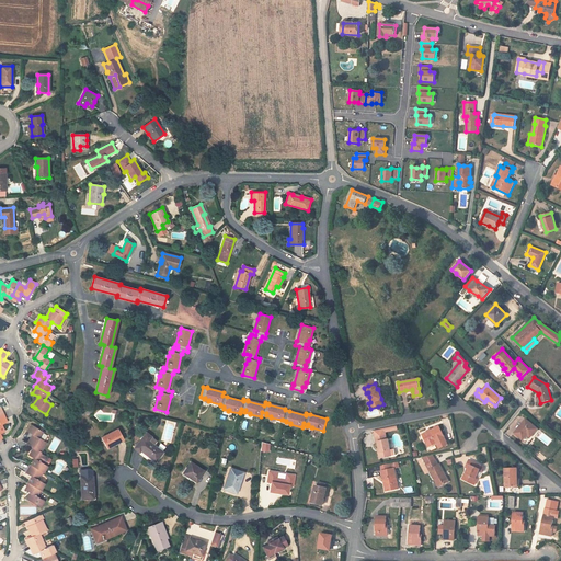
[(533,439),(530,437),(537,428),(526,420),(514,433),(528,444),(533,439)]
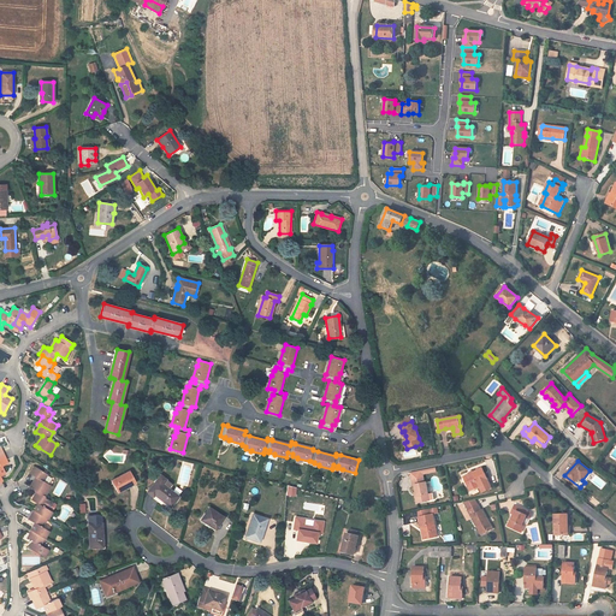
[(43,481),(48,474),(34,467),(30,474),(36,478),(30,487),(33,489),(37,492),(46,497),(52,486),(43,481)]
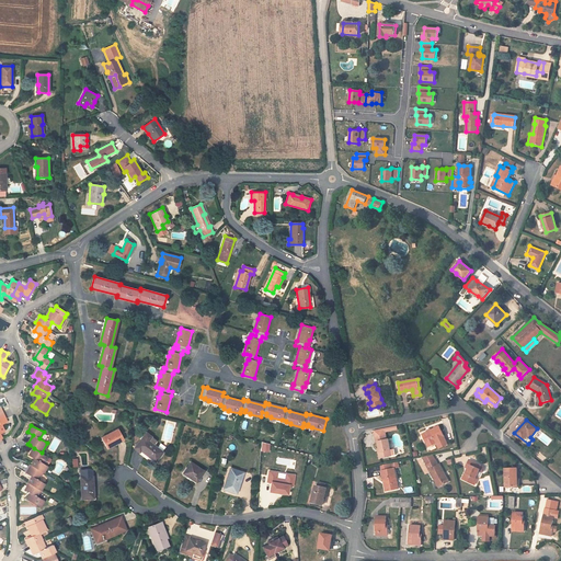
[(448,445),(444,436),(439,426),(422,434),(426,443),(430,442),(431,446),(436,443),(439,448),(448,445)]
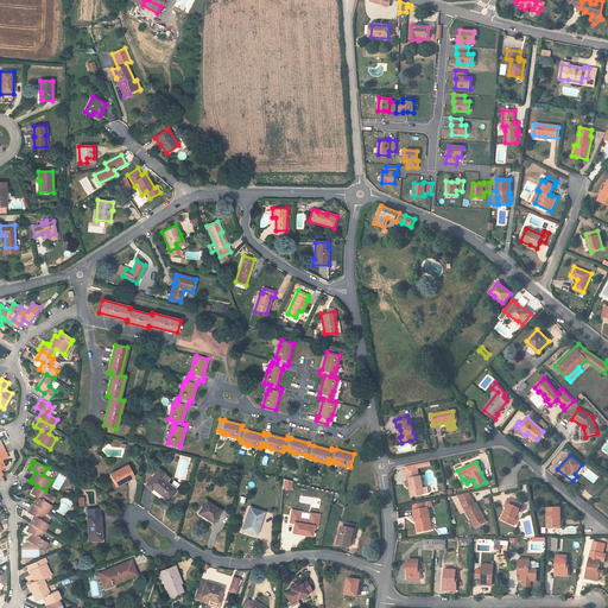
[(127,464),(109,475),(115,485),(124,480),(125,481),(134,476),(127,464)]
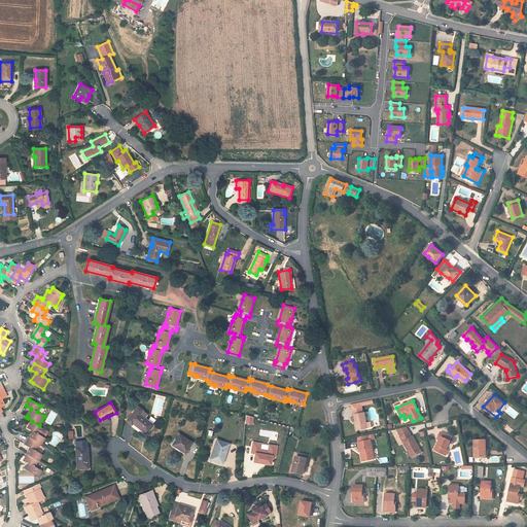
[(366,423),(364,413),(363,413),(362,409),(361,406),(361,402),(351,405),(352,411),(353,415),(355,415),(356,421),(357,424),(355,425),(356,430),(365,429),(365,428),(372,427),(371,422),(366,423)]
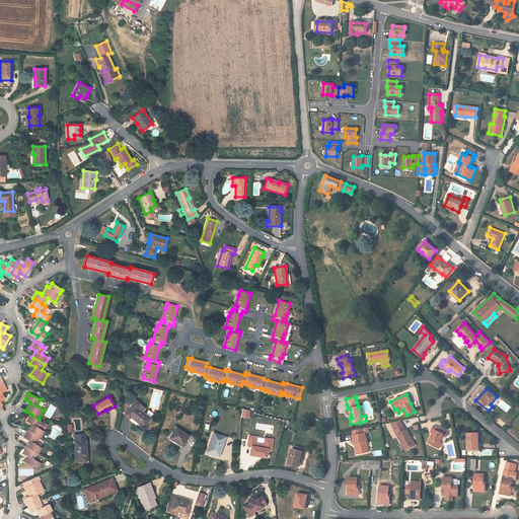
[(142,412),(144,408),(140,404),(135,400),(124,415),(129,418),(130,417),(143,427),(150,419),(142,412)]
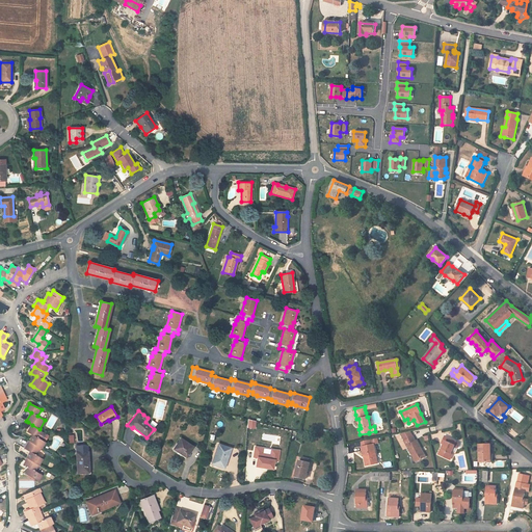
[(36,446),(42,449),(46,443),(43,441),(43,440),(46,434),(43,432),(38,430),(40,429),(32,425),(28,432),(33,435),(29,442),(36,446)]
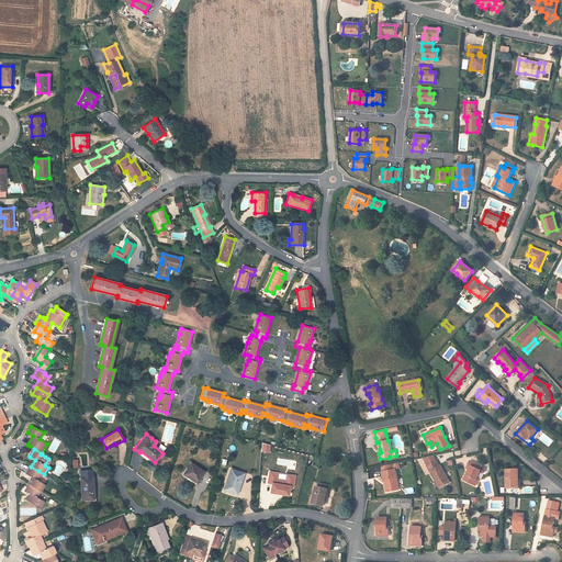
[(439,489),(449,483),(446,476),(446,478),(444,475),(445,474),(440,465),(439,465),(436,461),(434,456),(423,459),(427,467),(439,489)]
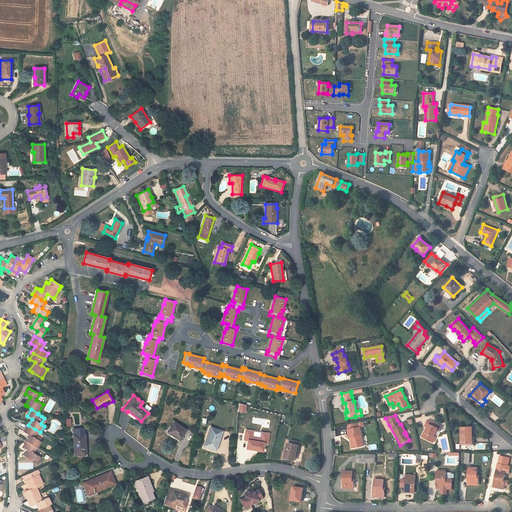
[(425,426),(428,428),(423,438),(433,442),(435,437),(433,436),(437,429),(441,430),(443,426),(439,425),(428,420),(425,426)]
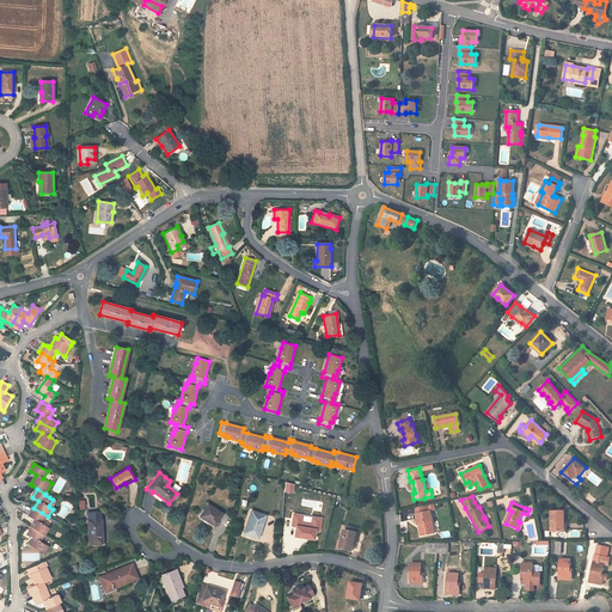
[(222,514),(208,505),(200,516),(207,521),(207,520),(215,525),(222,514)]
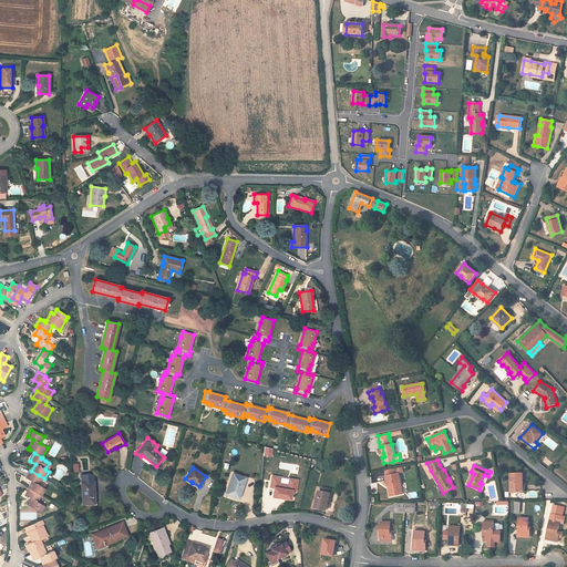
[(390,485),(392,496),(403,494),(399,473),(403,473),(402,467),(384,471),(385,476),(388,486),(390,485)]
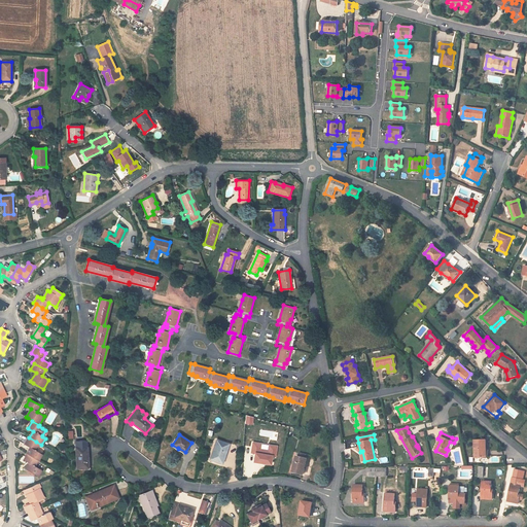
[(36,442),(29,437),(25,445),(30,448),(26,454),(27,454),(38,461),(42,454),(36,451),(39,445),(35,443),(36,442)]
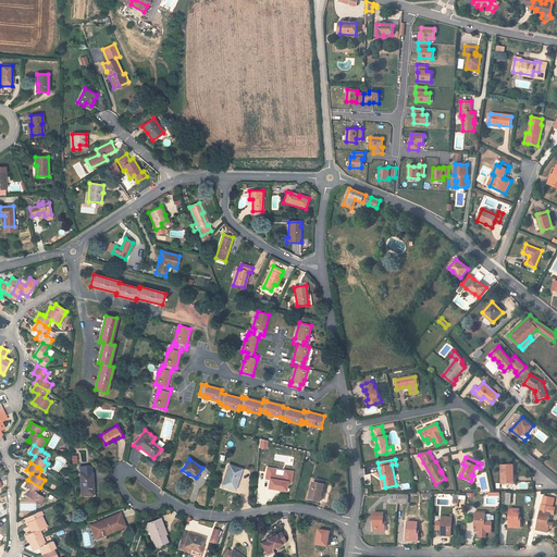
[(514,475),(514,465),(502,466),(502,484),(512,483),(512,475),(514,475)]
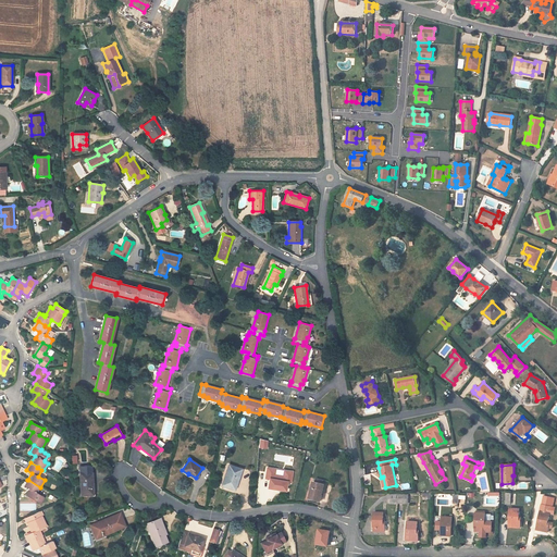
[(91,466),(79,467),(81,495),(93,495),(91,473),(91,466)]
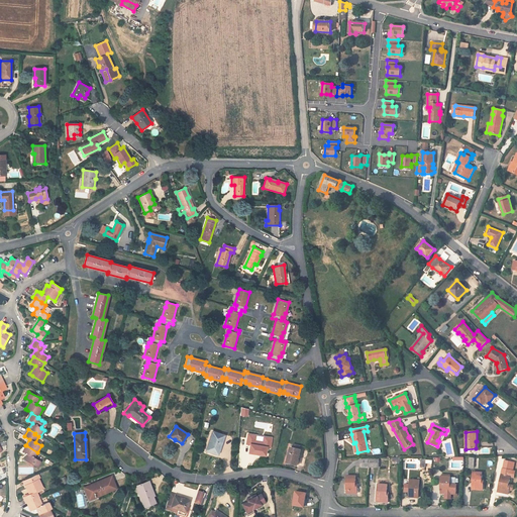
[(217,454),(223,436),(212,432),(206,450),(217,454)]
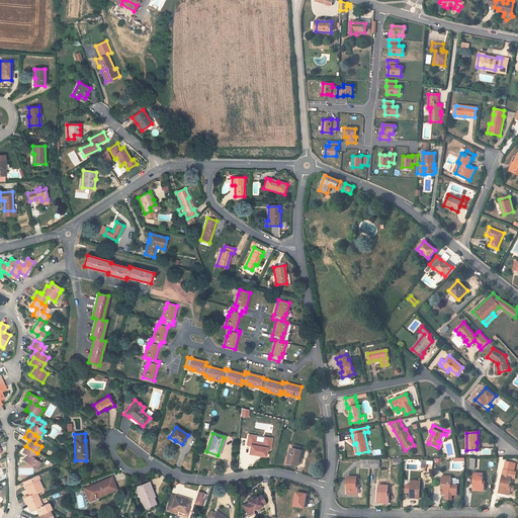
[(260,457),(266,447),(253,438),(247,448),(260,457)]
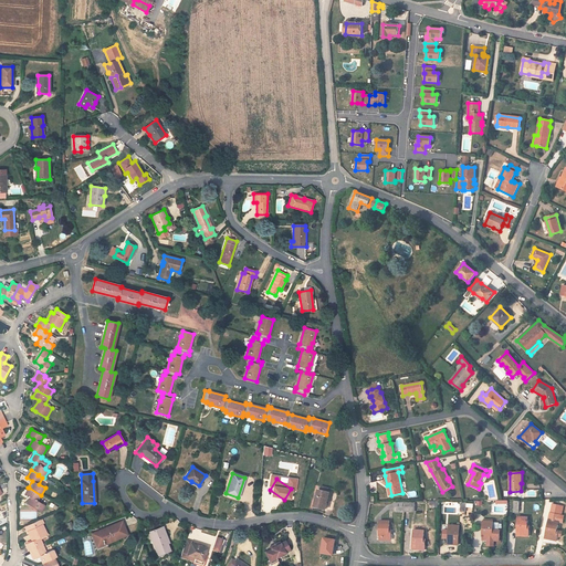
[(38,502),(41,495),(29,488),(25,494),(31,498),(27,504),(41,513),(45,506),(38,502)]
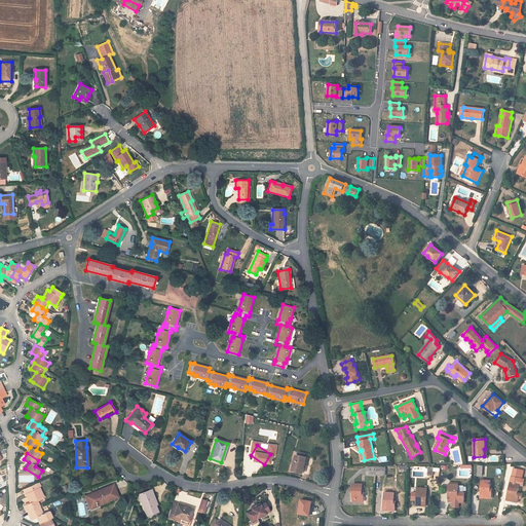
[(302,474),(306,458),(296,455),(292,471),(302,474)]
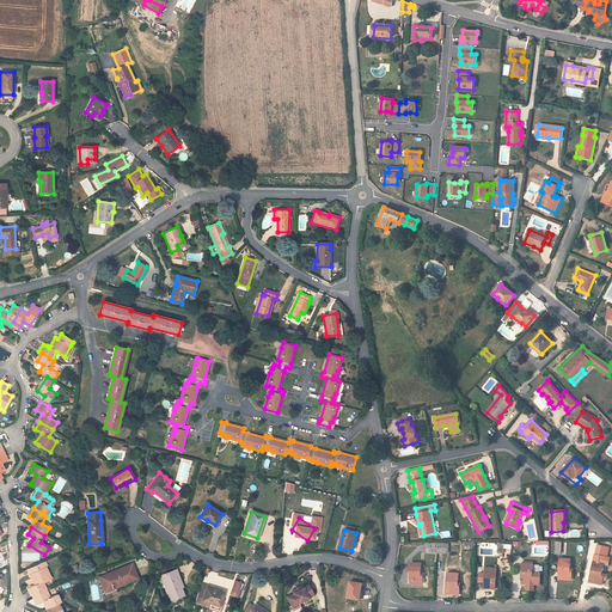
[(438,554),(438,544),(427,544),(427,554),(438,554)]
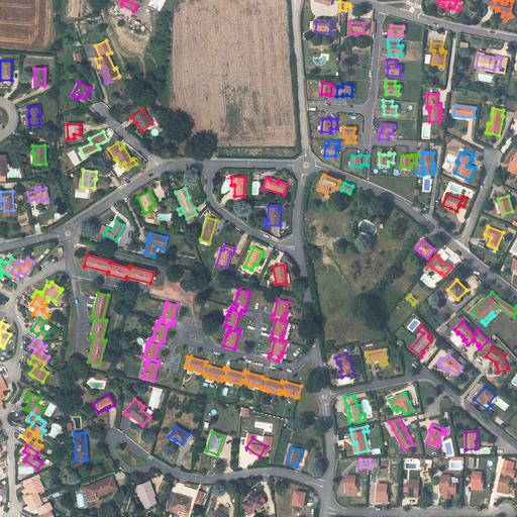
[(378,468),(378,459),(370,459),(370,468),(378,468)]
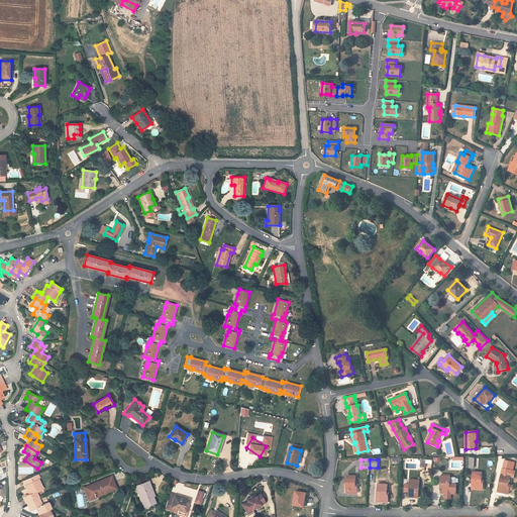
[(482,473),(473,472),(473,484),(474,484),(473,490),(483,490),(483,486),(482,486),(482,481),(482,473)]
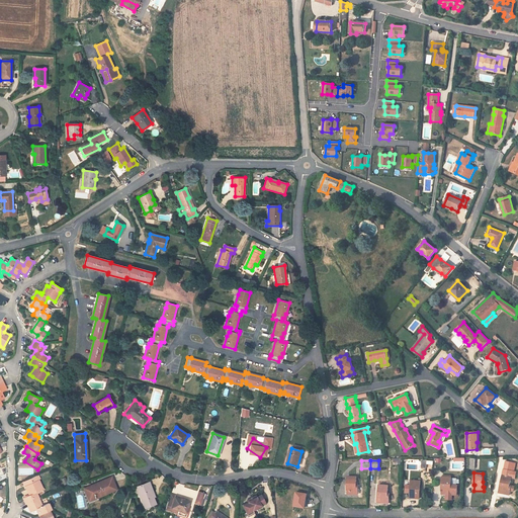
[(512,475),(503,472),(500,488),(499,493),(509,495),(510,491),(509,491),(510,485),(512,475)]
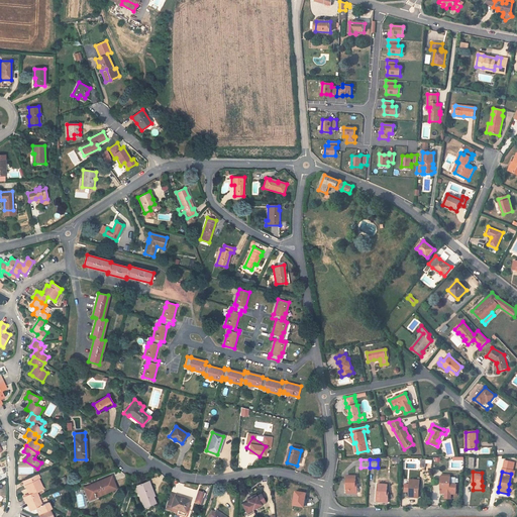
[(24,497),(27,504),(34,500),(39,498),(36,492),(43,488),(38,479),(37,480),(35,475),(24,481),(26,485),(25,486),(29,495),(24,497)]
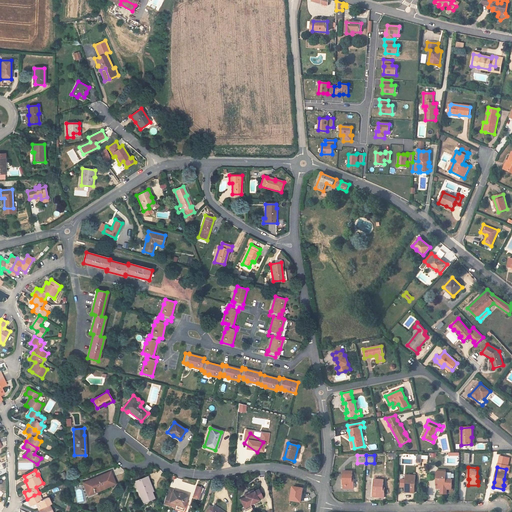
[(352,471),(343,471),(343,483),(344,483),(344,489),(354,489),(354,484),(352,484),(352,479),(352,471)]
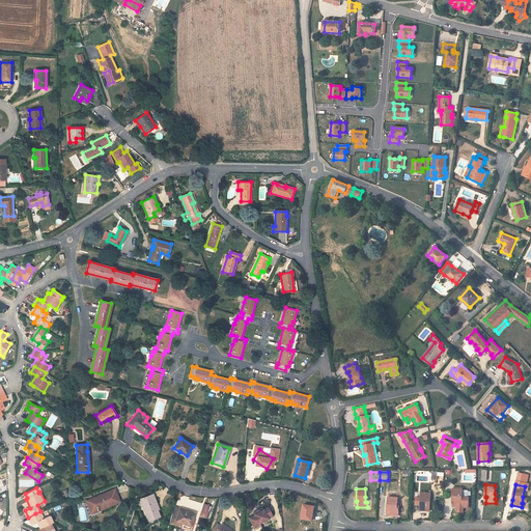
[(463,490),(453,488),(452,501),(453,501),(452,507),(456,507),(456,512),(463,512),(464,507),(468,508),(469,498),(462,498),(463,490)]
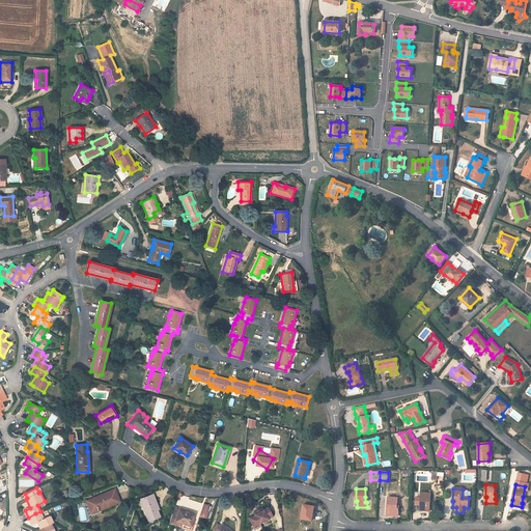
[(118,501),(114,491),(87,501),(92,512),(118,501)]
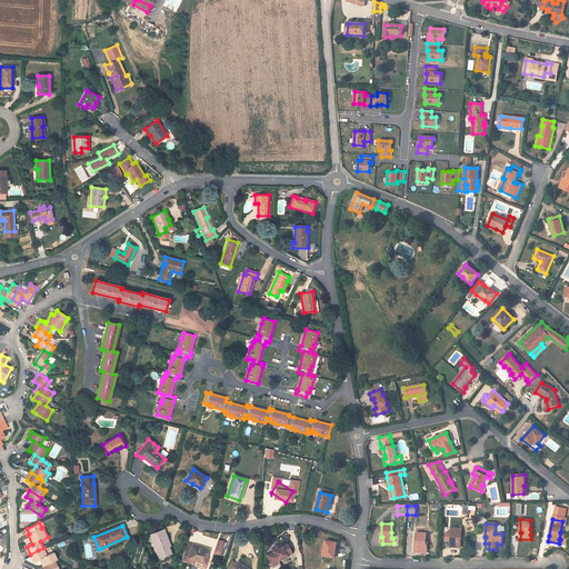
[(462,528),(451,528),(450,547),(459,548),(459,539),(461,539),(462,528)]
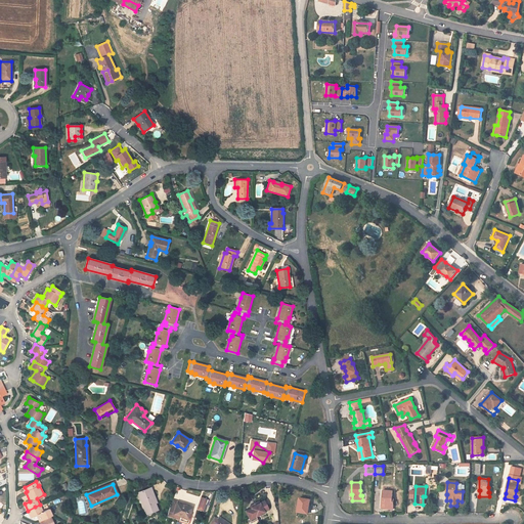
[(154,495),(150,488),(138,492),(145,512),(150,510),(151,512),(157,510),(155,503),(151,495),(154,495)]
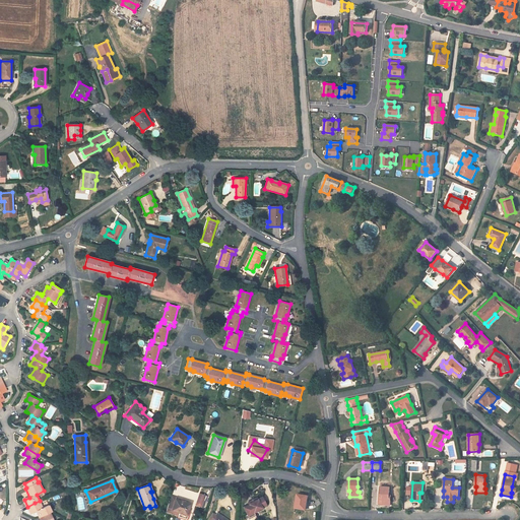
[(389,488),(380,486),(379,499),(379,504),(380,505),(390,505),(390,501),(388,501),(389,496),(389,488)]
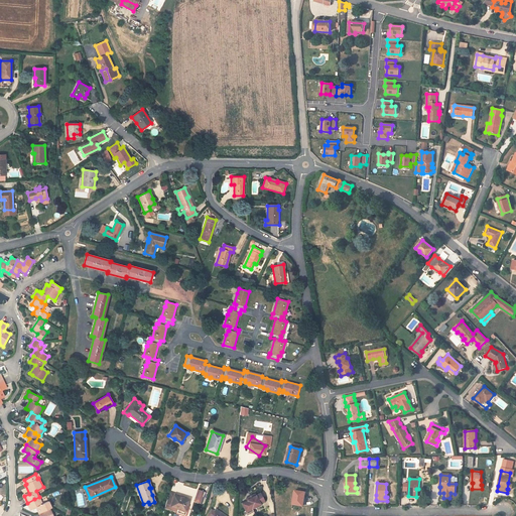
[(303,506),(305,492),(295,491),(293,504),(303,506)]
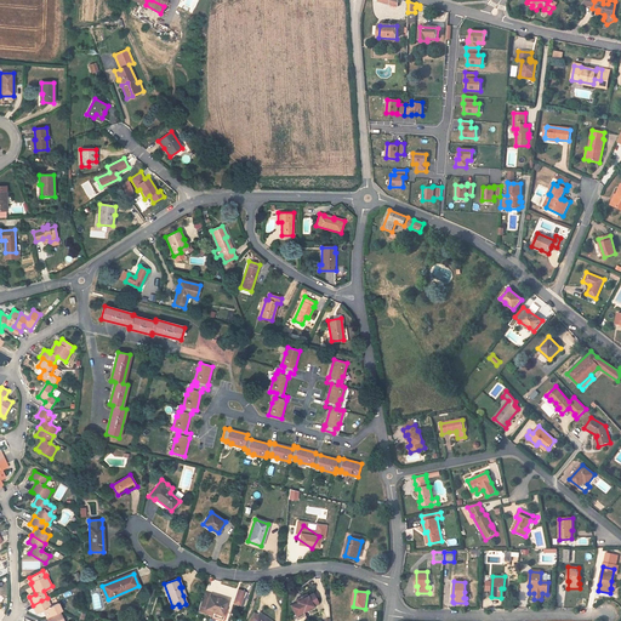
[(223,614),(227,602),(210,597),(210,594),(205,593),(199,611),(205,614),(208,609),(214,611),(223,614)]
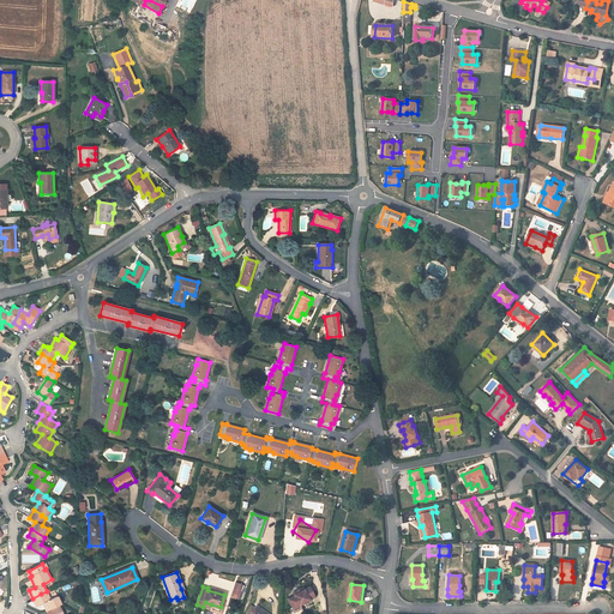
[(287,600),(292,608),(300,605),(309,600),(308,599),(314,596),(309,587),(304,589),(302,588),(298,590),(298,593),(294,595),(287,600)]
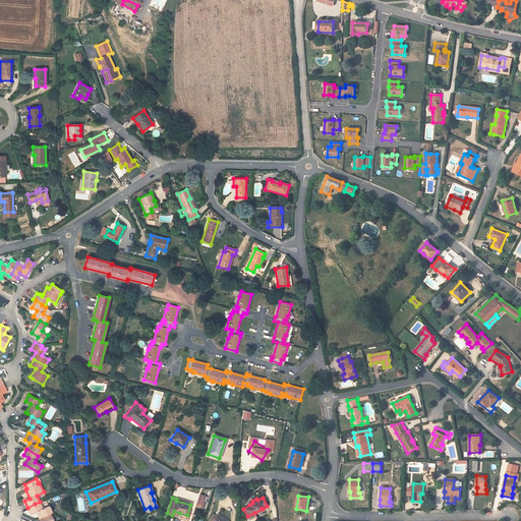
[(35,504),(27,508),(31,515),(37,512),(39,519),(40,519),(51,514),(52,513),(49,507),(43,510),(40,503),(36,505),(35,504)]
